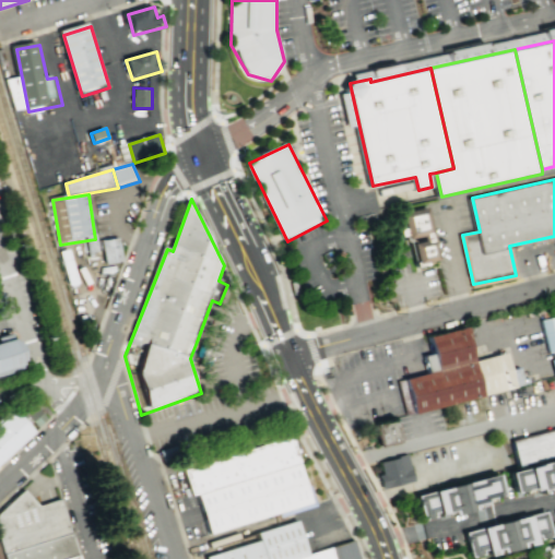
[(417,264),(439,259),(428,207),(402,213),(408,239),(412,238),(417,264)]
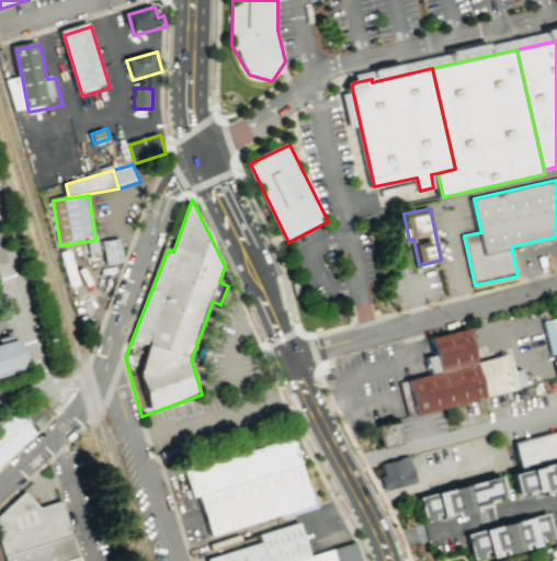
[(104,244),(109,267),(125,264),(121,241),(104,244)]
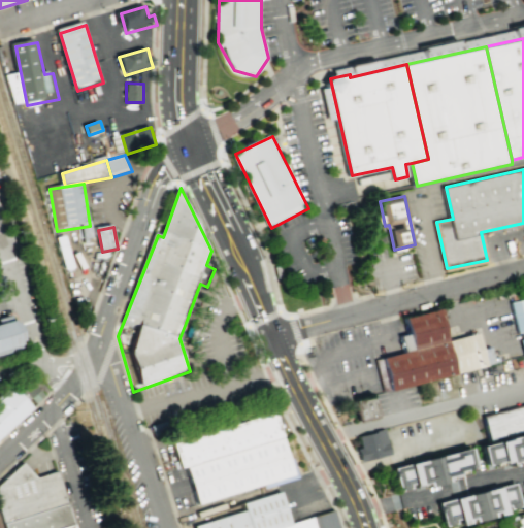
[(519,333),(523,332),(523,300),(514,301),(519,333)]
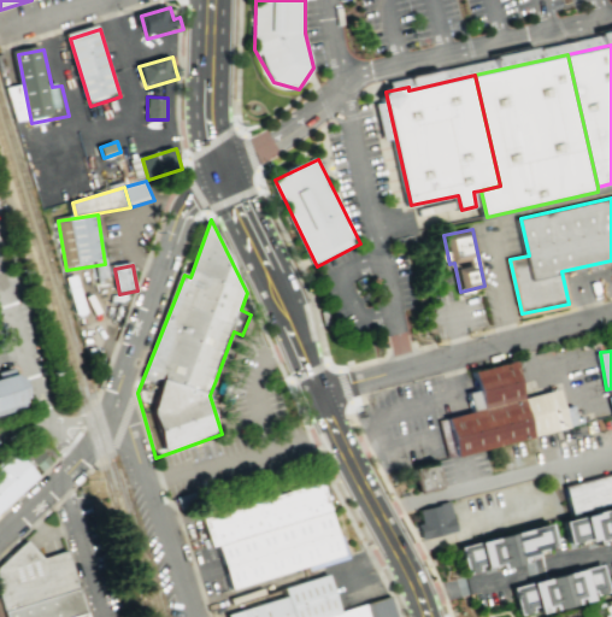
[(462,457),(451,419),(477,412),(472,393),(483,391),(478,374),(519,363),(528,399),(565,389),(576,427),(462,457)]
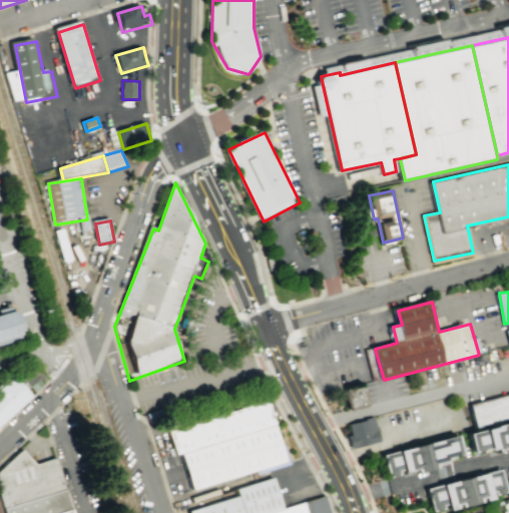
[(0,346),(22,340),(19,330),(21,329),(16,312),(13,313),(11,306),(0,309),(0,346)]
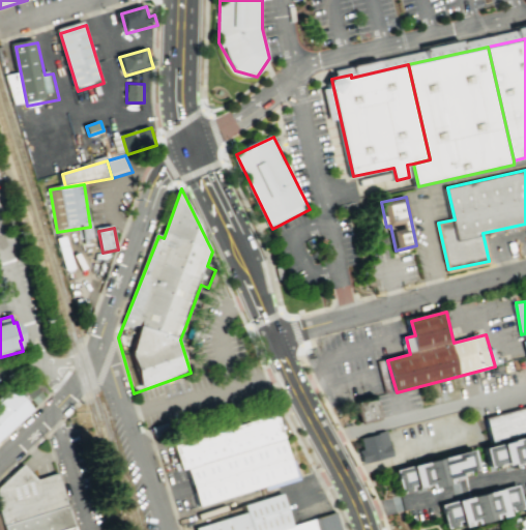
[(196,324),(204,327),(198,343),(190,340),(193,330),(196,324)]
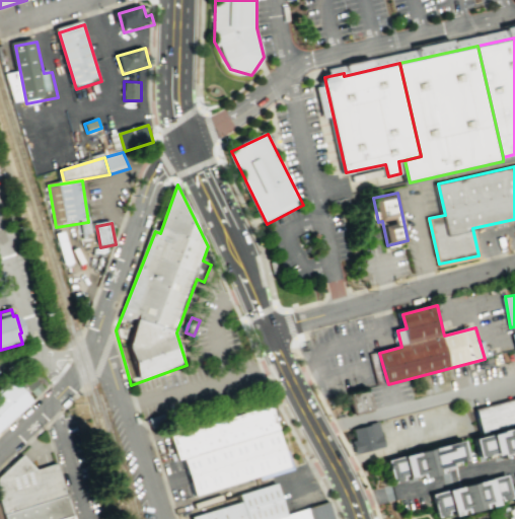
[(0,431),(33,400),(12,377),(0,388),(0,431)]
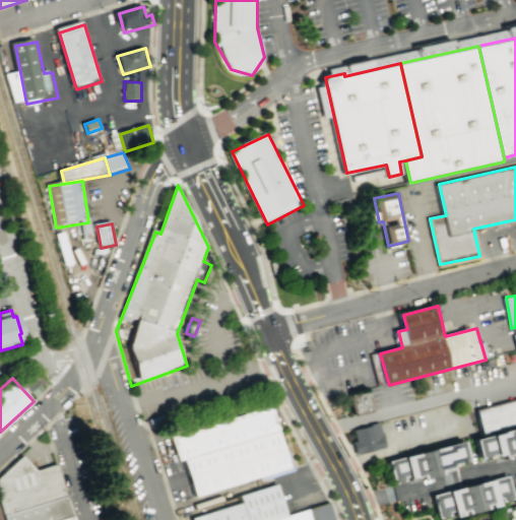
[(377,410),(373,391),(355,396),(360,414),(377,410)]
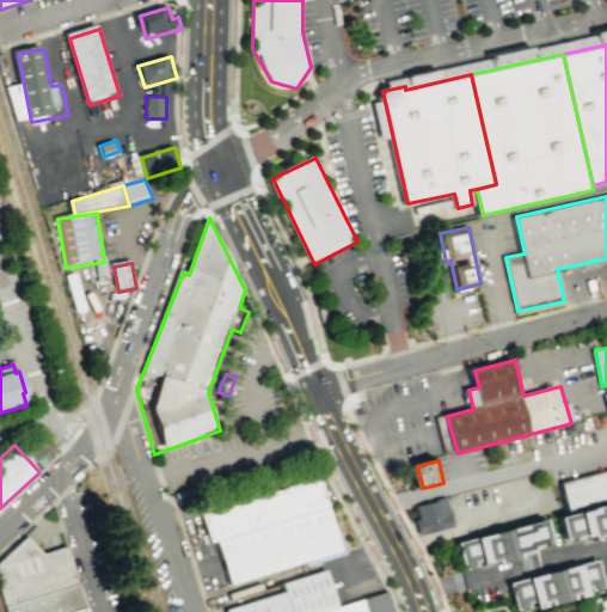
[(606,471),(564,484),(572,512),(606,501),(606,471)]
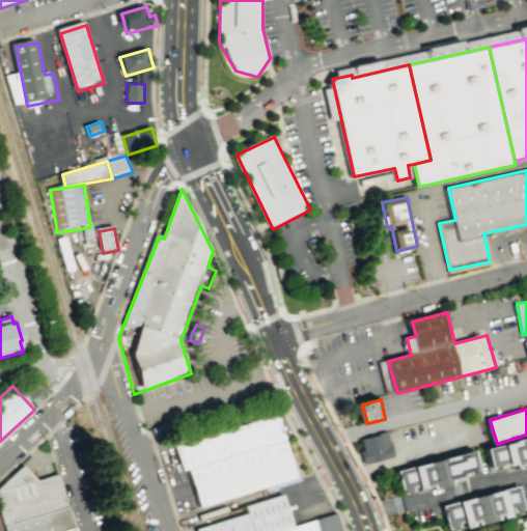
[(177,446),(279,415),(286,439),(185,470),(177,446)]
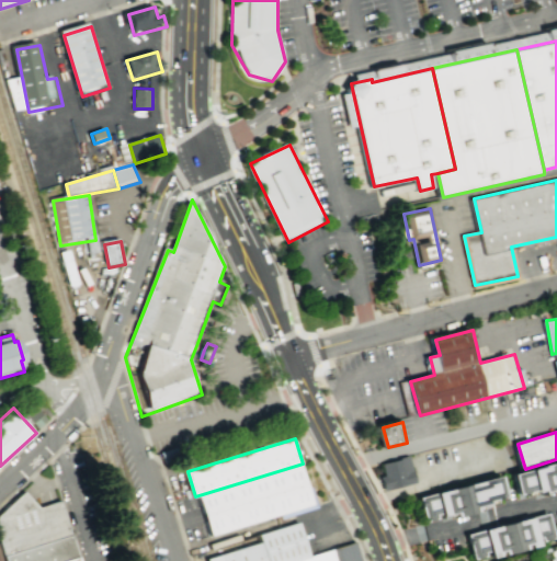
[(389,491),(420,482),(413,458),(386,465),(389,477),(385,478),(389,491)]
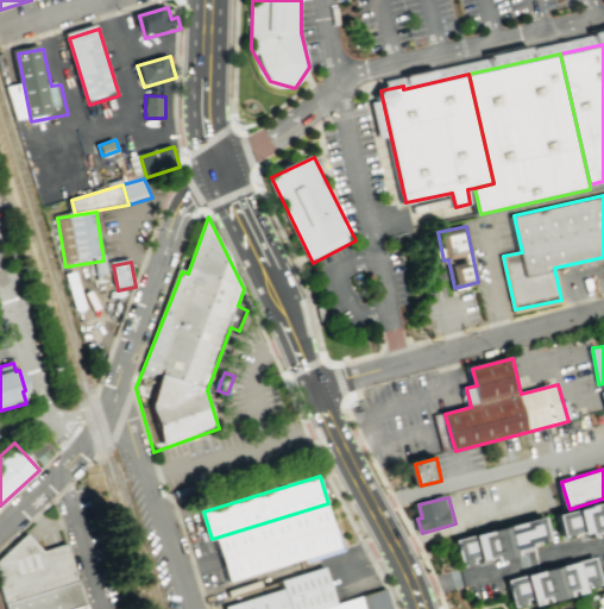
[(590,542),(603,538),(603,502),(561,514),(568,542),(589,538),(590,542)]
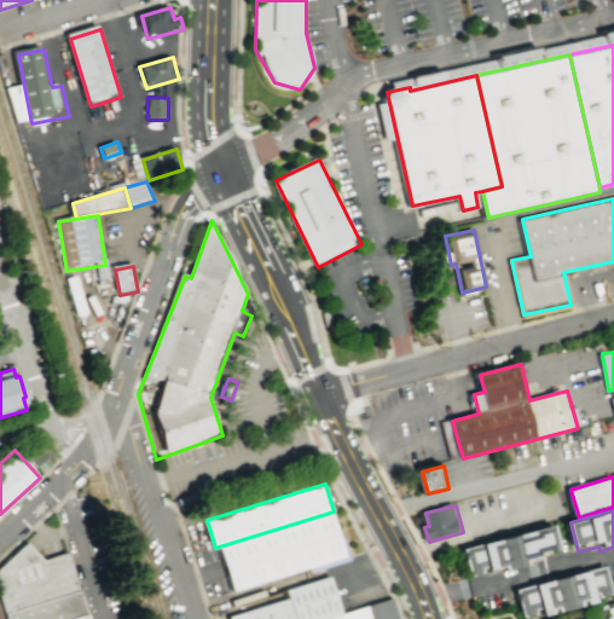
[(347,557),(334,513),(221,548),(235,591),(347,557)]
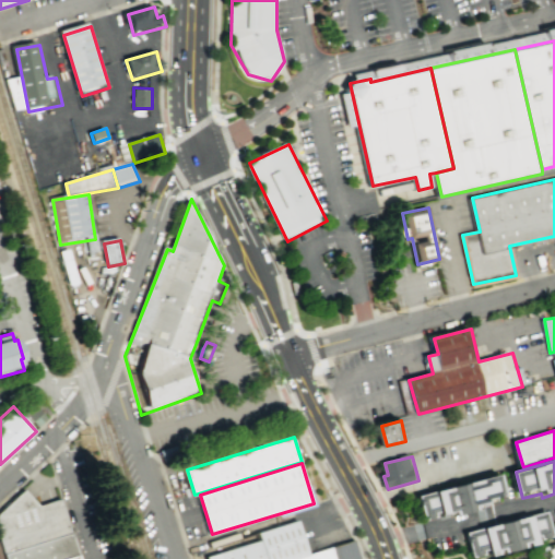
[(432,526),(511,504),(503,474),(423,496),(432,526)]
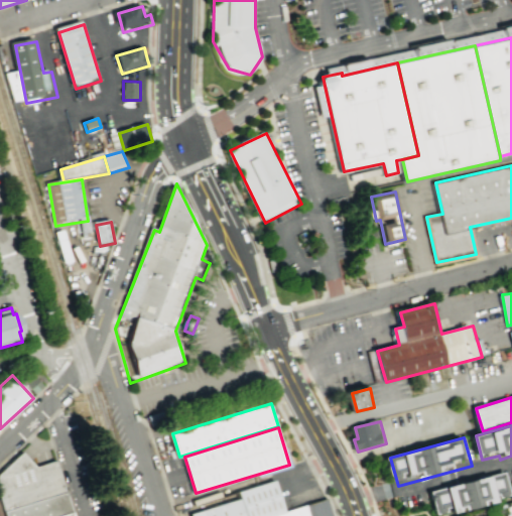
[(74,515),(56,460),(36,466),(23,452),(0,473),(0,494),(6,515),(74,515)]
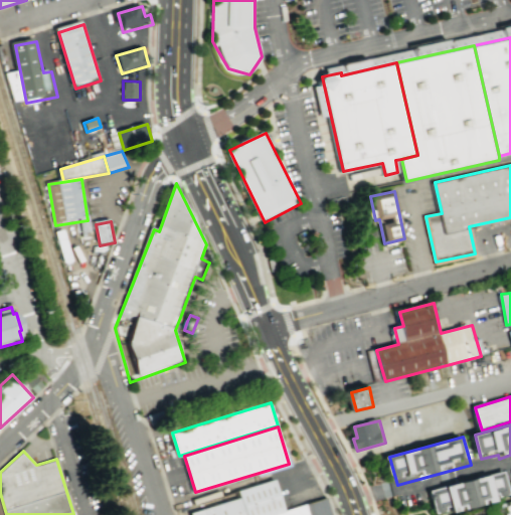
[(438,514),(457,514),(510,500),(510,489),(505,471),(432,492),(438,514)]
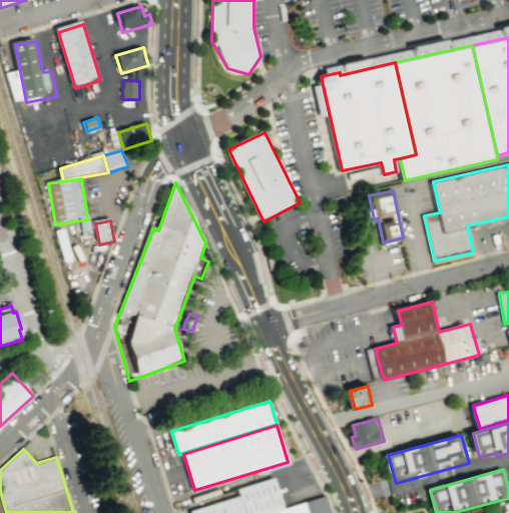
[(268,512),(285,508),(276,477),(240,487),(242,495),(191,510),(191,512),(268,512)]
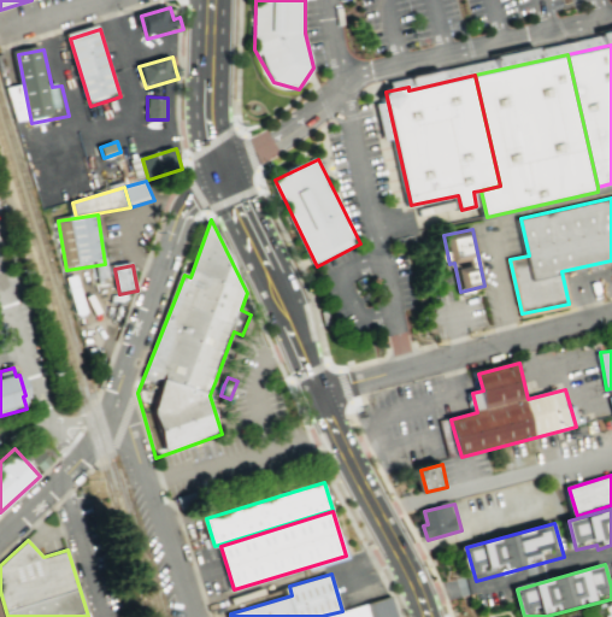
[(402,616),(396,597),(331,616),(402,616)]
